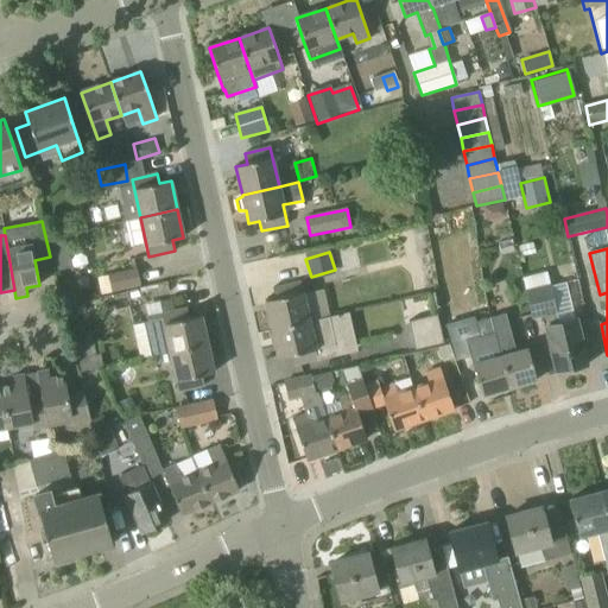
[(112,292),(116,291),(140,285),(137,270),(108,276),(109,278),(99,280),(102,297),(113,295),(112,292)]
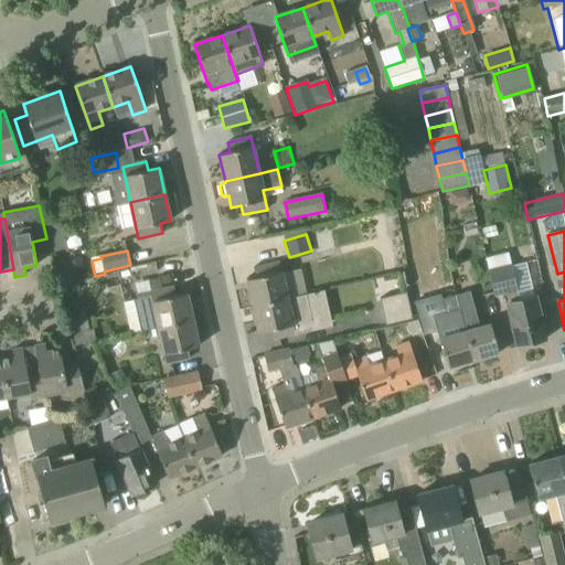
[(247,279),(253,307),(287,299),(307,295),(301,270),(281,275),(279,263),(255,268),(257,277),(247,279)]
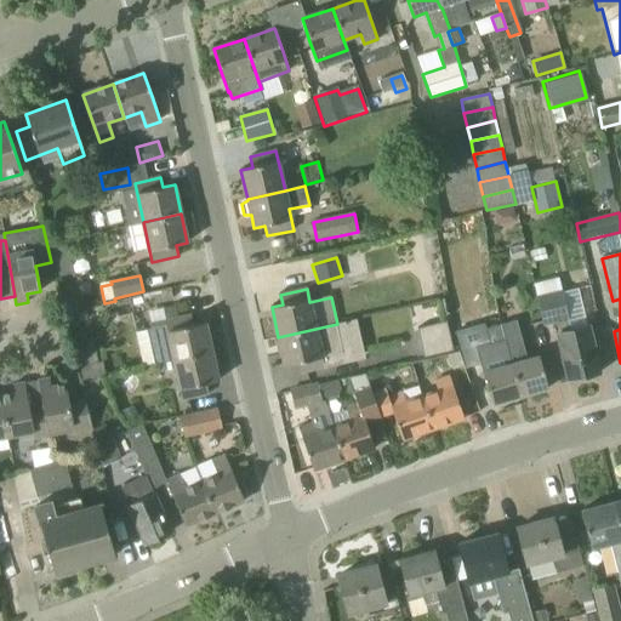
[(599,374),(588,326),(571,330),(562,292),(537,298),(543,324),(556,322),(558,334),(569,381),(599,374)]
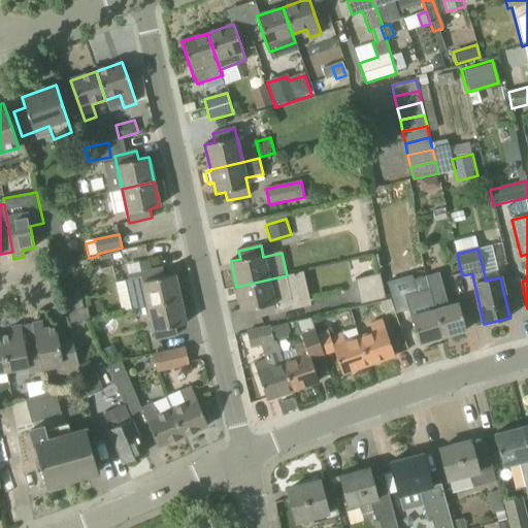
[(164,276),(162,267),(140,272),(141,277),(125,282),(132,309),(147,306),(179,299),(174,274),(164,276)]
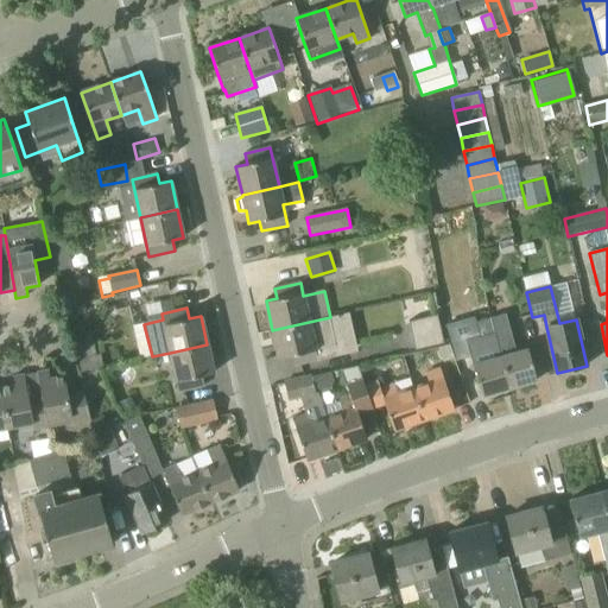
[(416,349),(443,343),(437,315),(409,322),(416,349)]
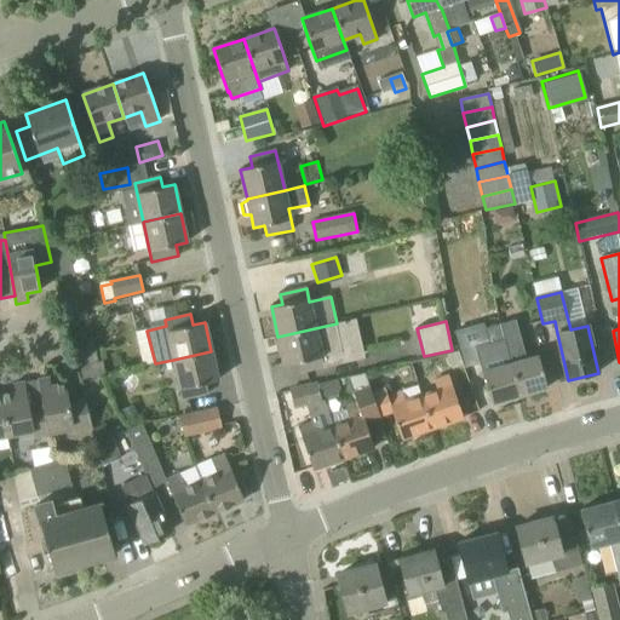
[(538,356),(526,359),(515,321),(500,325),(504,340),(511,363),(520,396),(547,389),(538,356)]
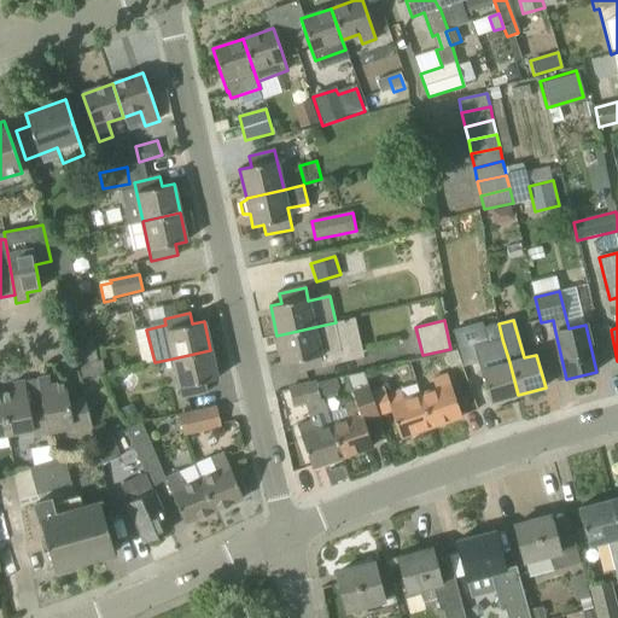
[(509,362),(502,339),(499,324),(489,326),(483,328),(488,343),(494,366),(482,369),(490,402),(518,395),(509,362)]
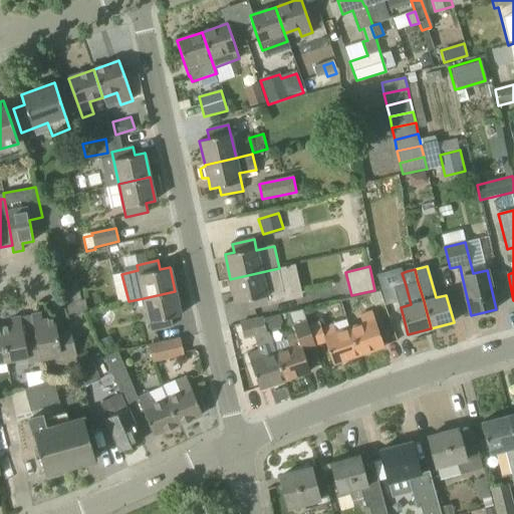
[(262,273),(261,272),(230,279),(236,303),(245,300),(247,309),(268,304),(267,296),(283,293),(278,270),(262,273)]
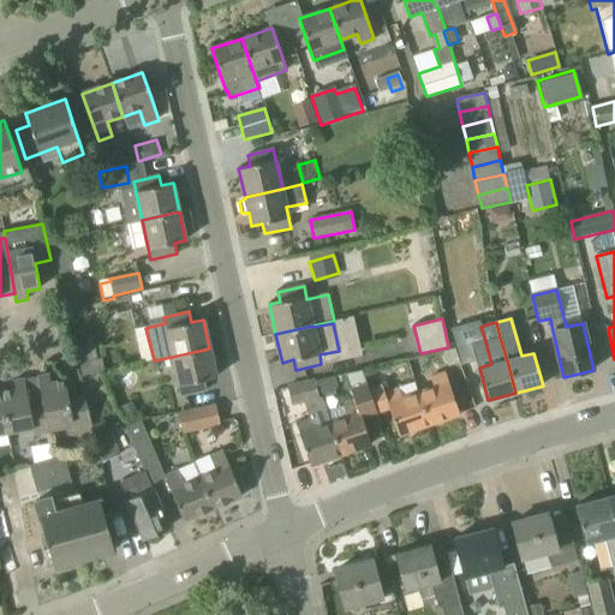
[(78,362),(97,357),(93,336),(73,341),(78,362)]
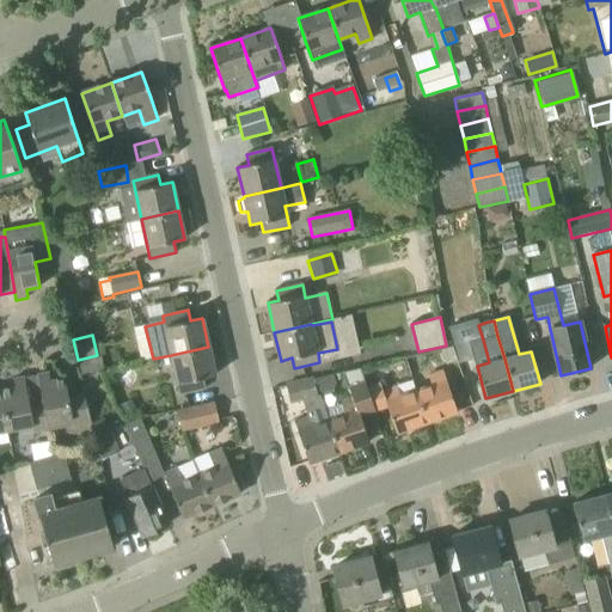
[(208,347),(171,355),(181,395),(206,389),(203,378),(214,375),(208,347)]
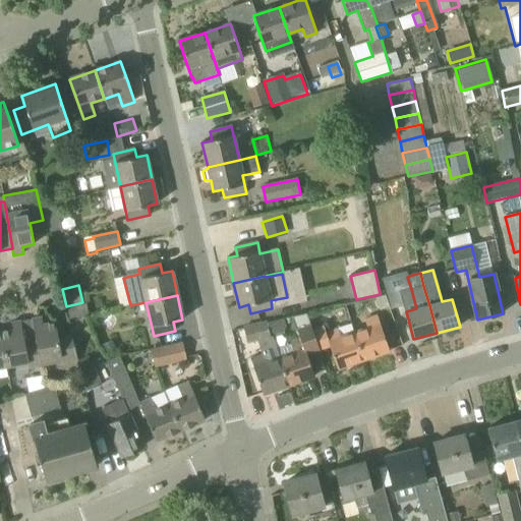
[(387,295),(377,299),(382,317),(393,313),(387,295)]
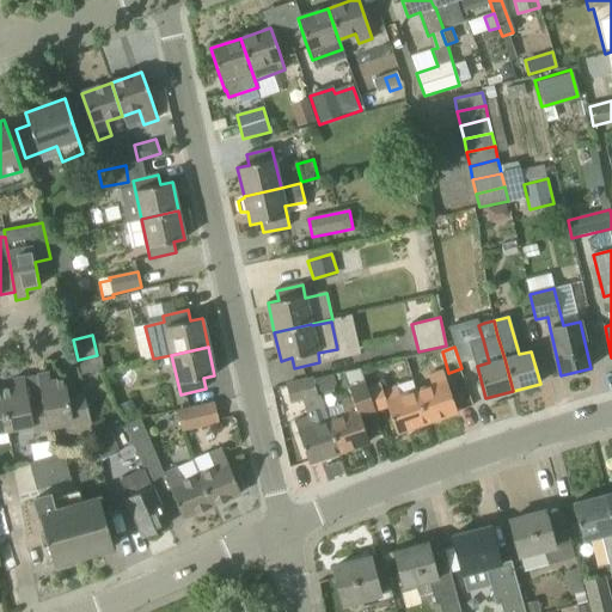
[(97,355),(78,360),(81,374),(101,371),(97,357),(97,355)]
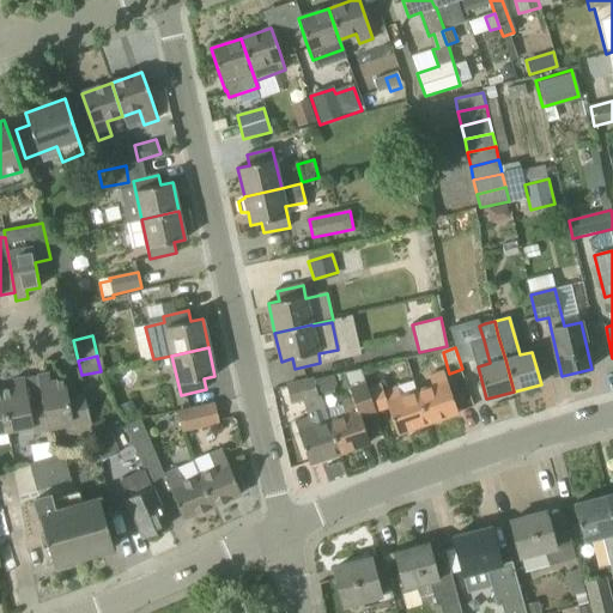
[(360,369),(344,372),(351,393),(349,398),(340,401),(341,406),(325,412),(339,454),(370,443),(360,416),(375,411),(368,388),(360,369)]
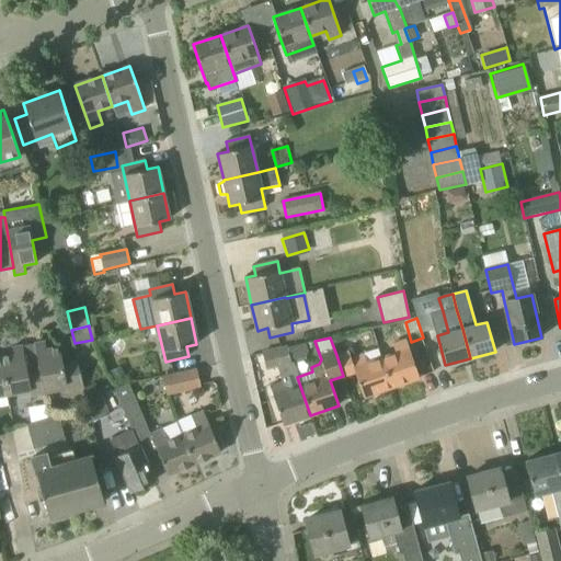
[(405,340),(393,344),(397,353),(381,358),(391,388),(419,378),(405,340)]
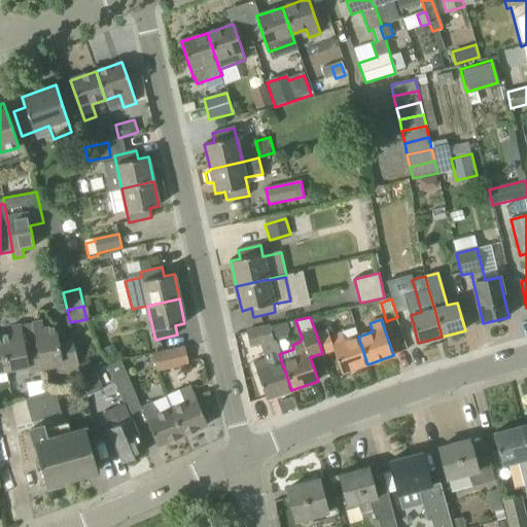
[(72,339),(59,342),(56,325),(43,328),(42,321),(32,322),(36,345),(37,345),(40,365),(40,364),(62,361),(63,366),(78,363),(72,339)]
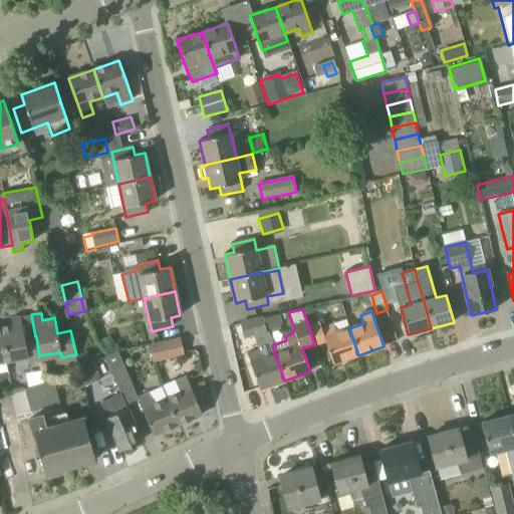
[(36,336),(35,336),(24,338),(20,316),(11,318),(12,325),(0,327),(7,361),(27,358),(28,363),(40,361),(39,355),(39,356),(36,336)]
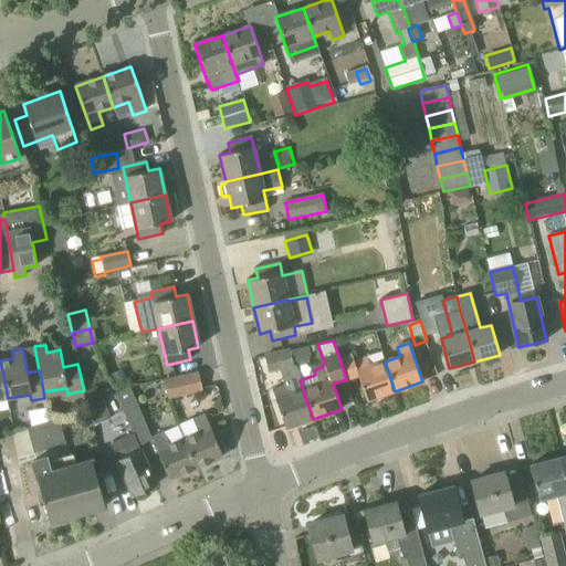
[(300,380),(295,366),(290,350),(265,357),(269,371),(280,369),(285,386),(272,389),(285,428),(313,419),(300,380)]
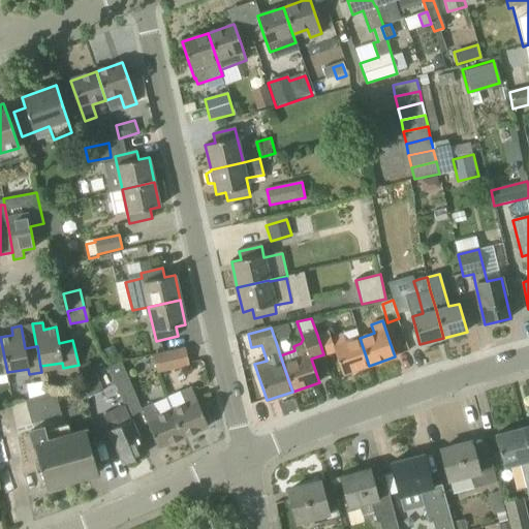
[(317,335),(323,354),(335,350),(343,374),(369,366),(360,338),(345,343),(342,334),(331,338),(328,332),(317,335)]
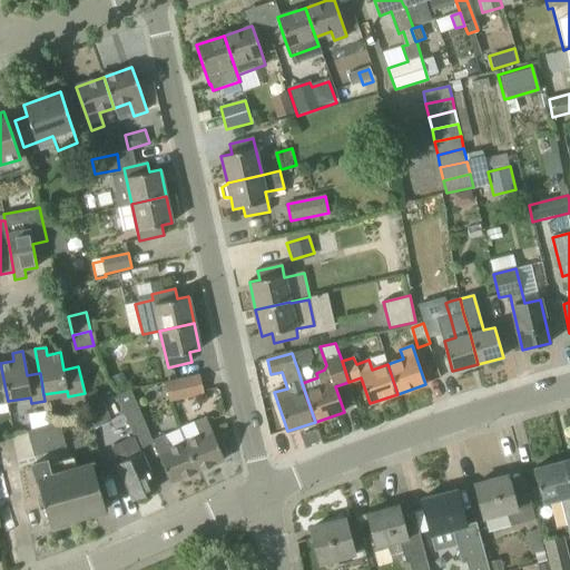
[(169,401),(182,397),(204,393),(199,375),(165,383),(169,401)]
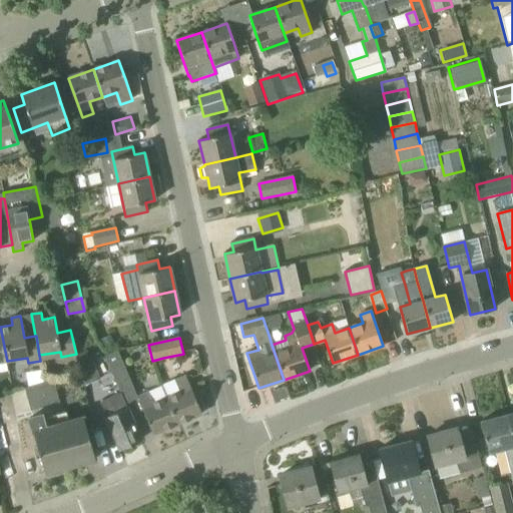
[(112,375),(104,357),(104,355),(91,361),(87,351),(77,355),(84,386),(85,387),(112,375)]
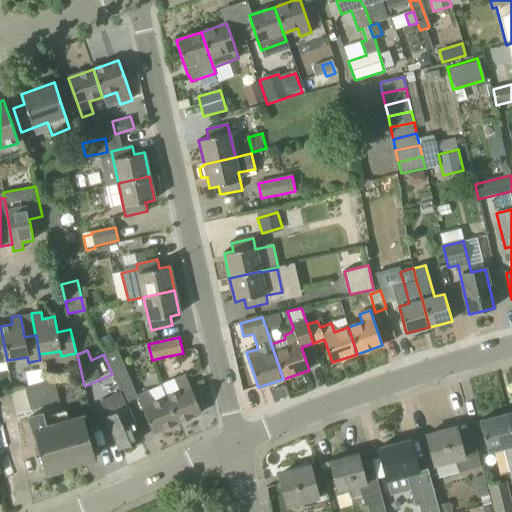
[(133,387),(117,350),(104,356),(112,374),(120,393),(133,387)]
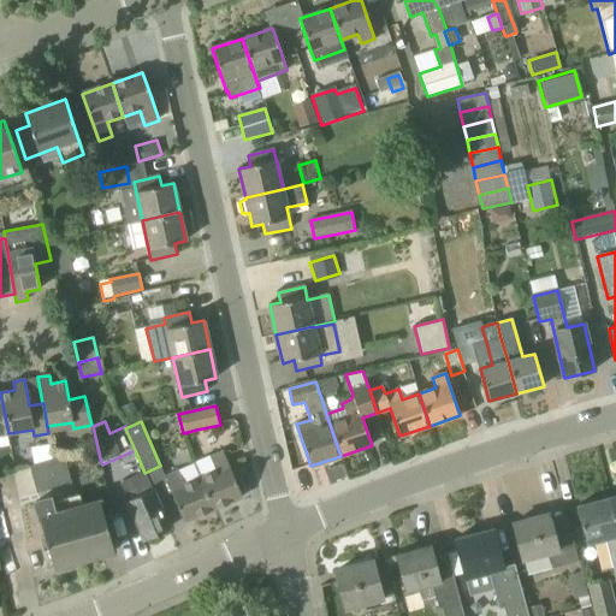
[(215,472),(200,478),(213,509),(242,497),(223,451),(209,457),(215,472)]
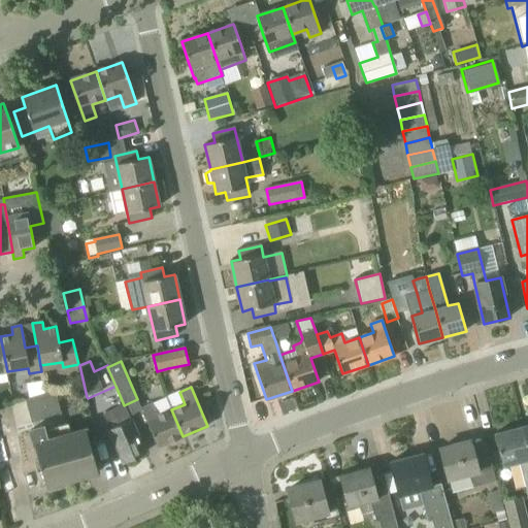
[(25,400),(28,411),(58,403),(55,392),(25,400)]
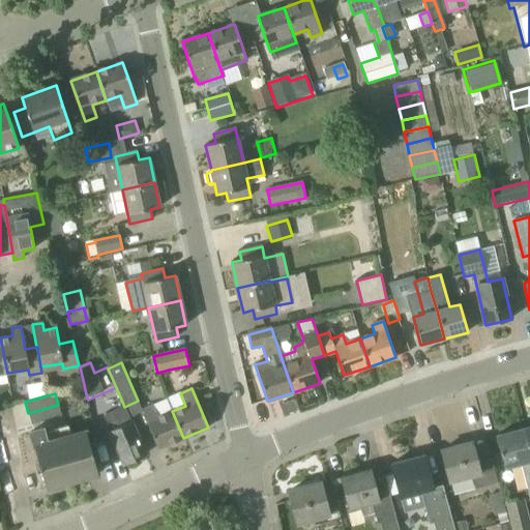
[(61,416),(58,405),(28,413),(31,424),(61,416)]
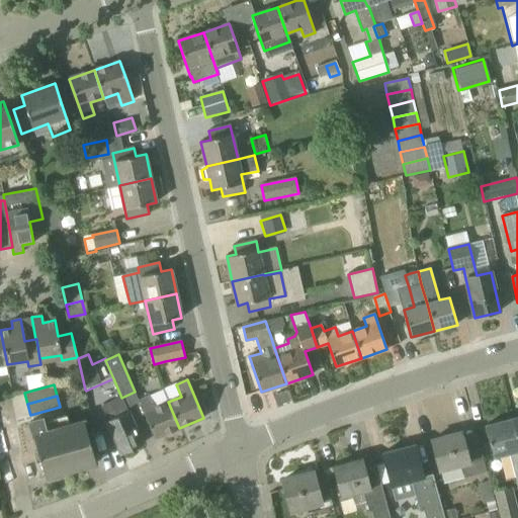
[(150,396),(139,401),(145,414),(155,439),(179,428),(168,402),(155,408),(150,396)]
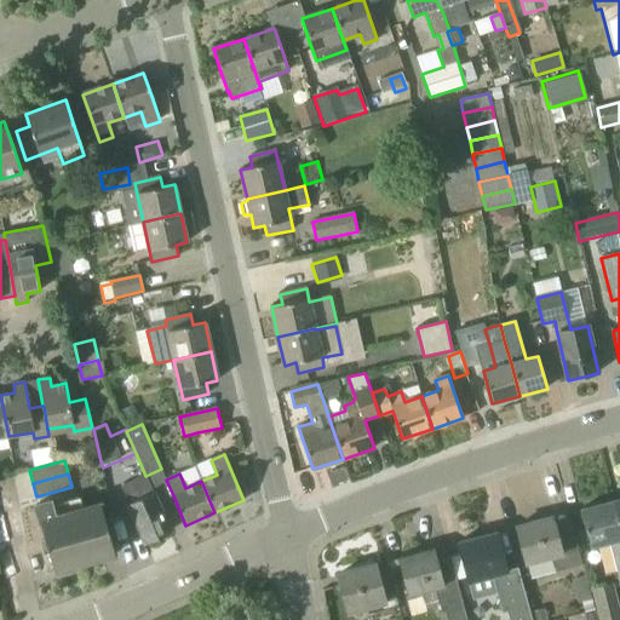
[(170,532),(158,503),(145,476),(121,486),(128,504),(122,507),(128,523),(136,520),(145,543),(170,532)]
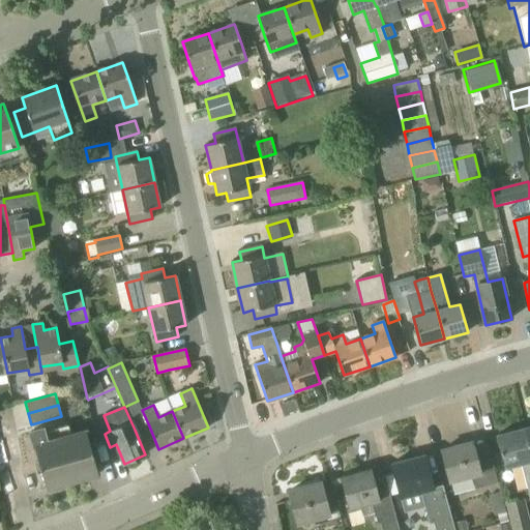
[(72,482),(98,474),(86,431),(70,435),(67,425),(57,429),(72,482)]
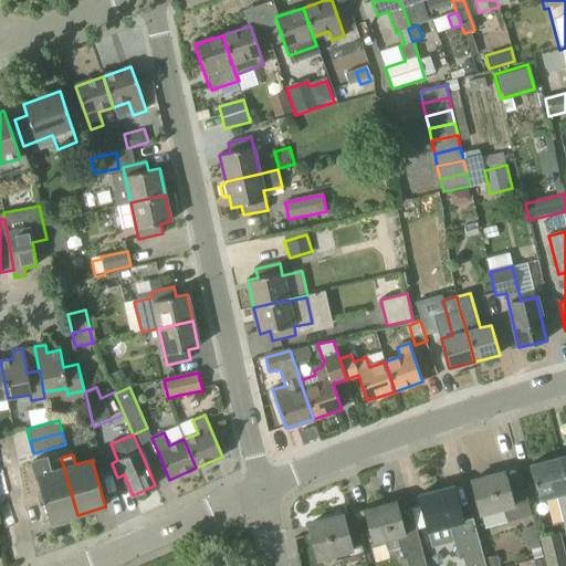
[(77,515),(61,458),(46,462),(45,458),(32,462),(50,523),(52,522),(53,523),(58,525),(70,522),(72,517),(72,516),(77,515)]
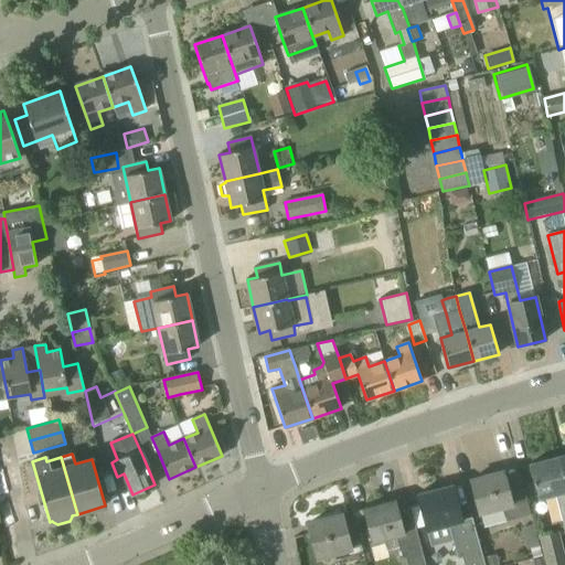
[(564,530),(564,529),(564,480),(558,457),(529,465),(537,499),(558,493),(560,499),(556,500),(564,530)]
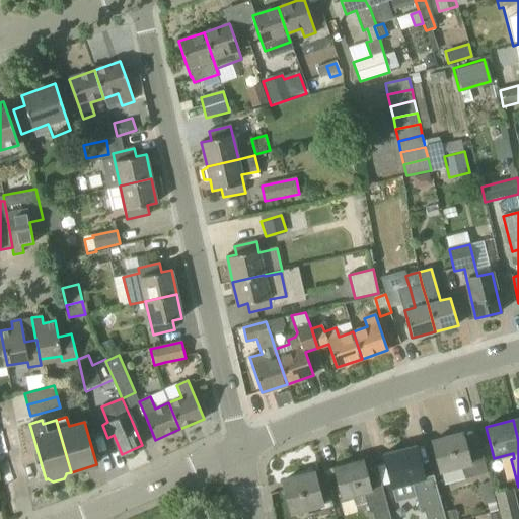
[(466,450),(463,438),(461,433),(432,441),(440,471),(461,466),(464,478),(487,473),(479,447),(466,450)]
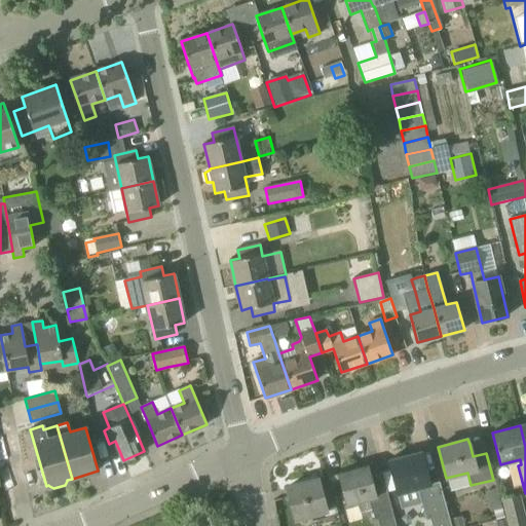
[(440,483),(429,485),(420,452),(419,452),(413,453),(388,460),(391,471),(397,490),(398,494),(417,489),(425,520),(430,519),(431,525),(451,525),(450,520),(448,514),(441,489),(440,483)]
